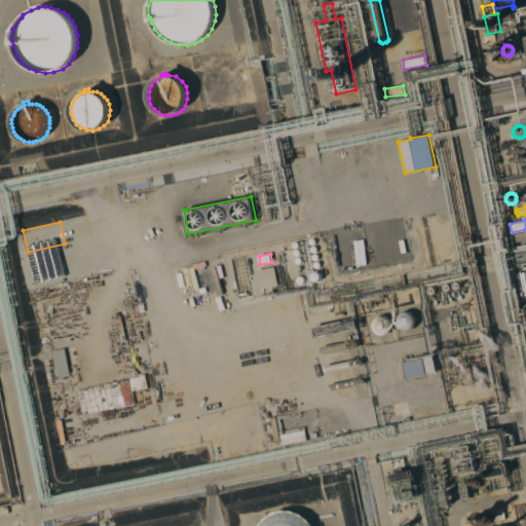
[(261,289),(257,270),(275,266),(278,285),(261,289)]
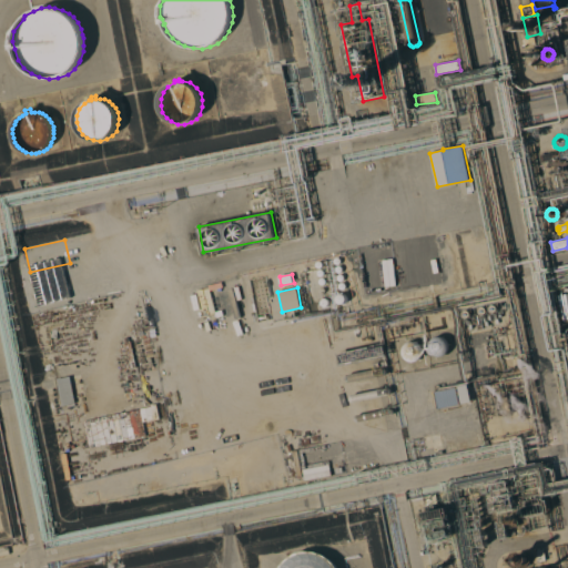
[(345,295),(347,297),(347,298),(347,300),(346,301),(345,302),(344,303),(343,304),(342,304),(340,303),(338,302),(337,301),(337,298),(337,297),(338,296),(338,295),(340,294),(342,294),(343,294),(344,294),(345,295)]
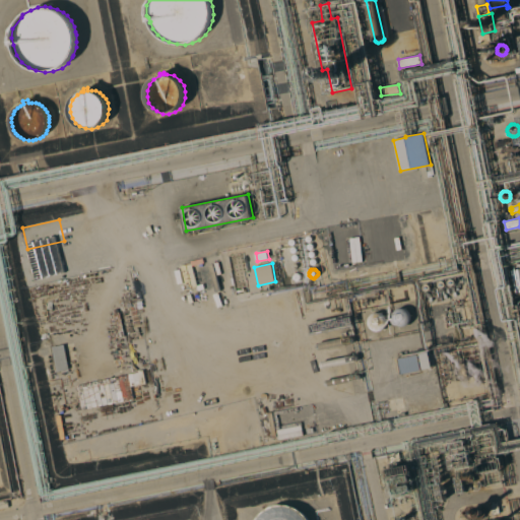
[(519,280),(519,291),(515,293),(510,270),(518,269),(519,280)]
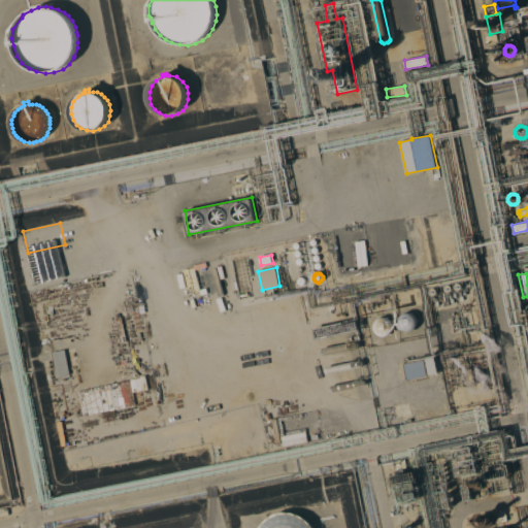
[(400,317),(404,332),(419,328),(414,312),(400,317)]
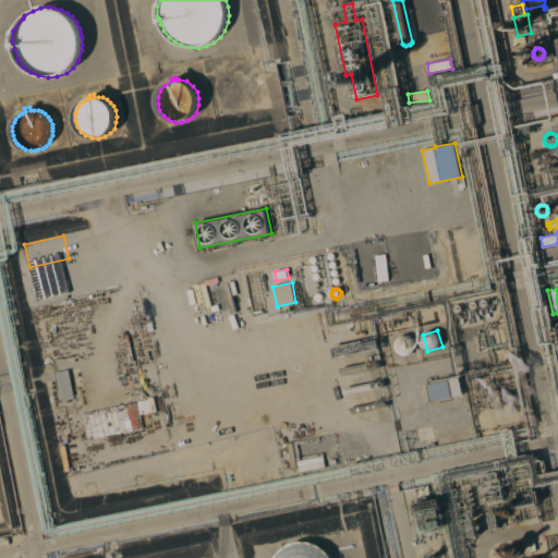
[(397,337),(397,354),(414,354),(414,337),(397,337)]
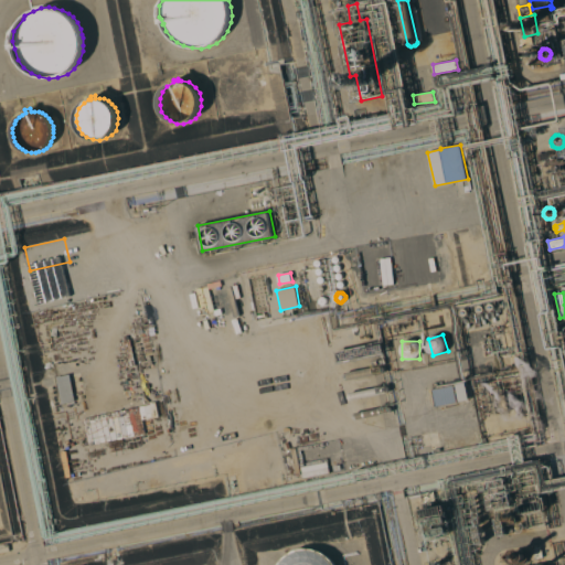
[(343,360),(341,359),(340,358),(340,356),(340,355),(340,353),(342,352),(377,345),(380,345),(381,347),(382,349),(381,351),(381,352),(380,353),(343,360)]
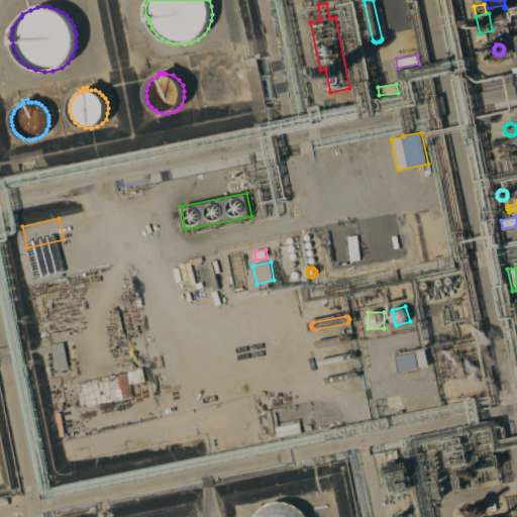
[(318,347),(316,347),(315,346),(314,345),(314,344),(314,342),(315,341),(316,340),(341,335),(350,334),(352,335),(352,336),(352,338),(351,340),(350,340),(323,346),(318,347)]
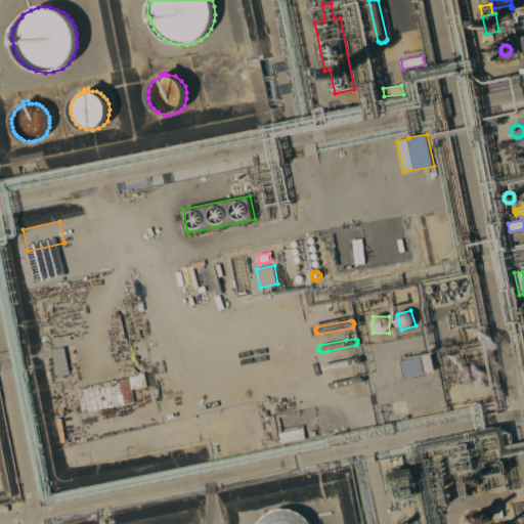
[(70,372),(56,374),(52,349),(64,347),(70,372)]
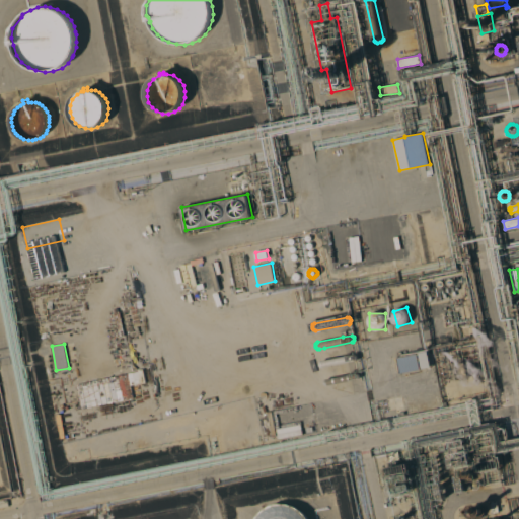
[(400,373),(397,357),(428,351),(430,367),(400,373)]
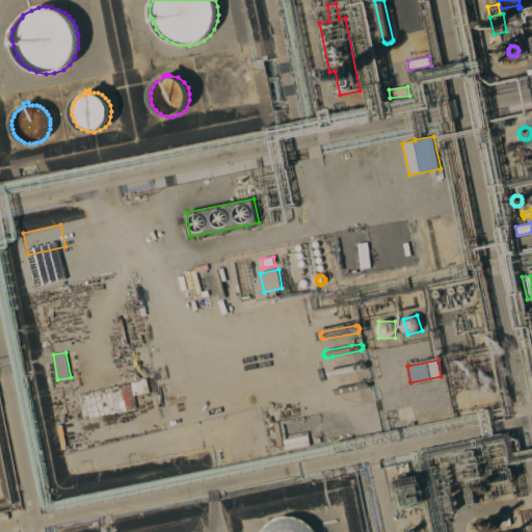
[(329,369),(330,369),(364,363),(366,363),(366,364),(367,365),(367,366),(366,368),(365,369),(364,370),(331,376),(329,376),(327,375),(327,373),(327,372),(328,371),(329,369)]
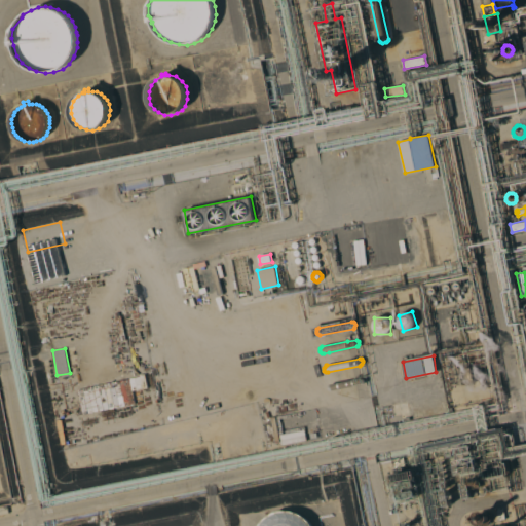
[(363,378),(364,378),(365,379),(365,380),(366,381),(365,382),(364,383),(363,384),(331,390),(330,389),(329,389),(329,388),(329,387),(329,386),(329,385),(330,384),(363,378)]
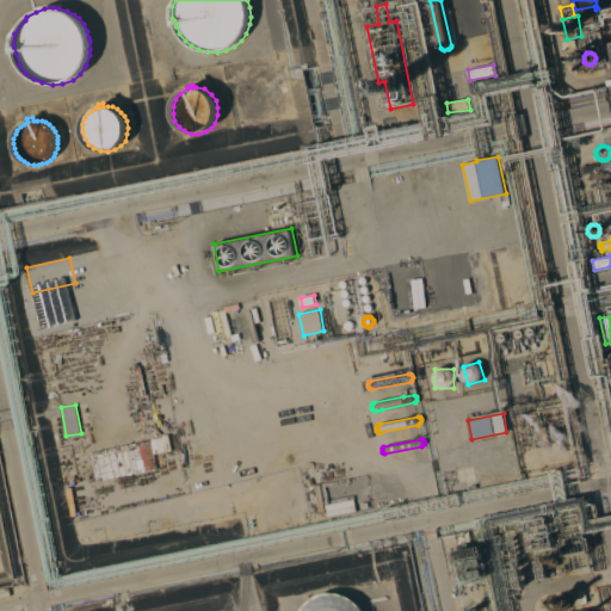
[(553,530),(556,547),(532,551),(529,535),(553,530)]
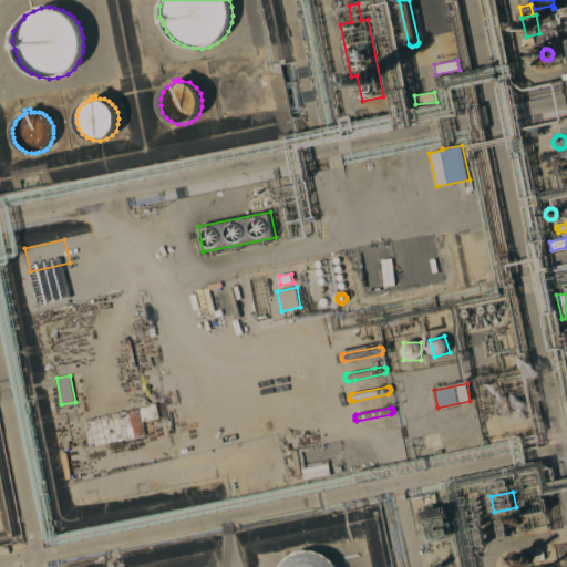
[(542,496),(543,502),(526,505),(525,500),(542,496)]
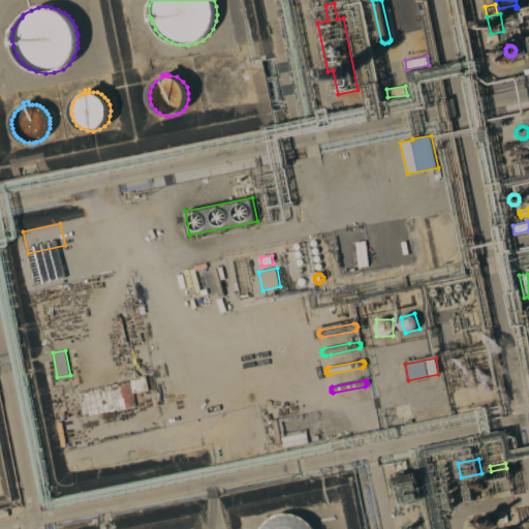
[(508,468),(510,476),(490,480),(488,472),(508,468)]
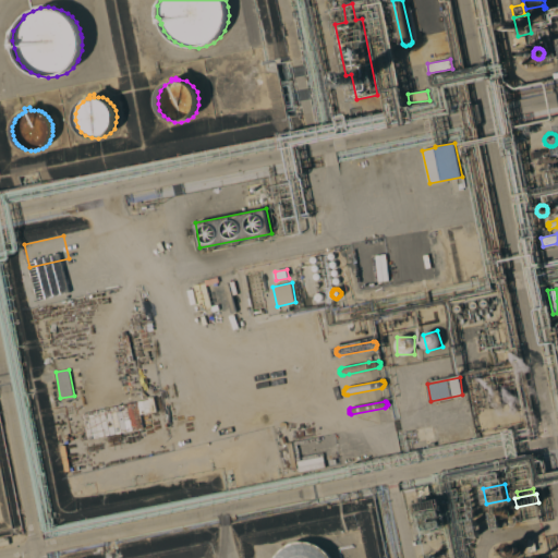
[(441,516),(432,519),(432,522),(441,520),(443,525),(424,529),(421,513),(420,514),(417,504),(438,499),(440,509),(441,516)]
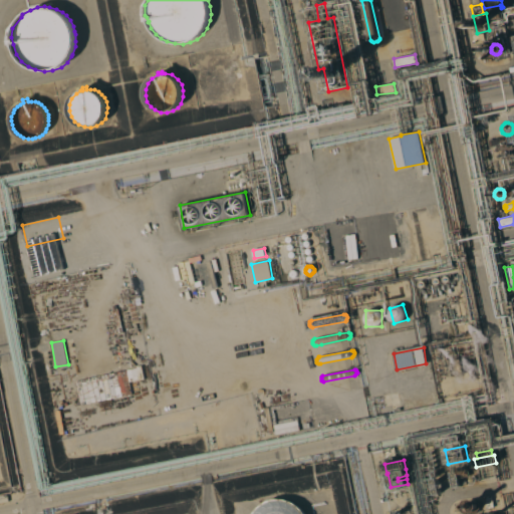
[(460,486),(453,487),(451,472),(457,470),(460,486)]
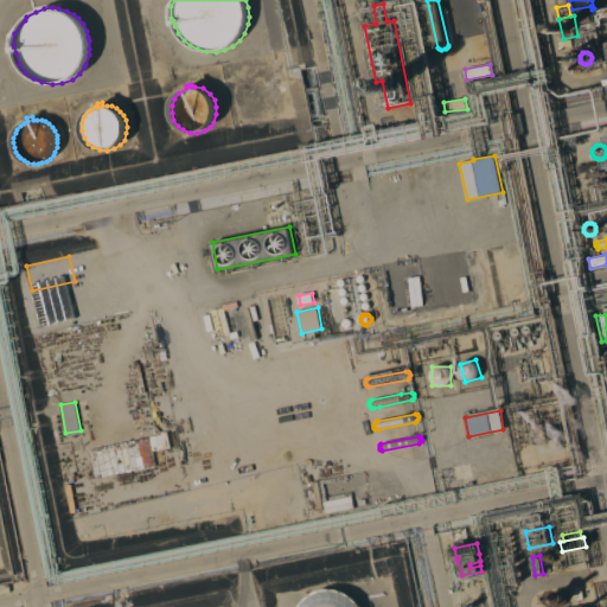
[(522,583),(515,585),(511,566),(518,564),(522,583)]
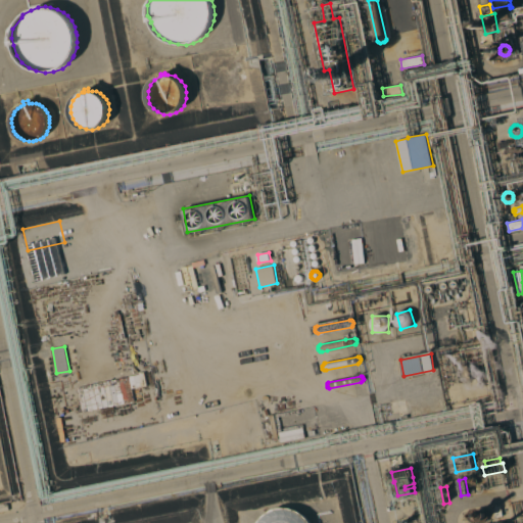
[(0,511),(0,504),(7,503),(9,510),(0,511)]
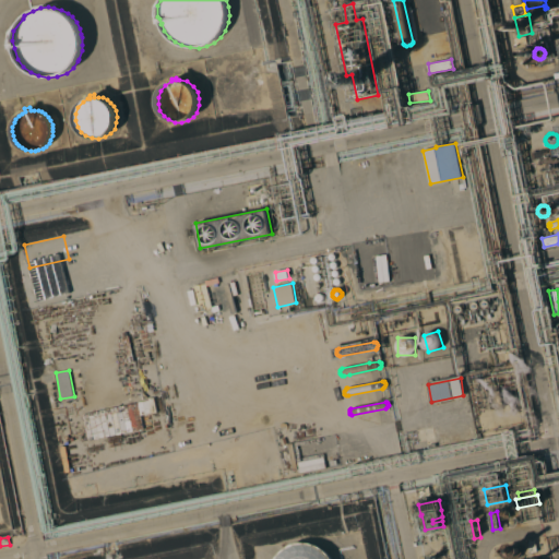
[(528,542),(535,540),(537,550),(531,551),(528,542)]
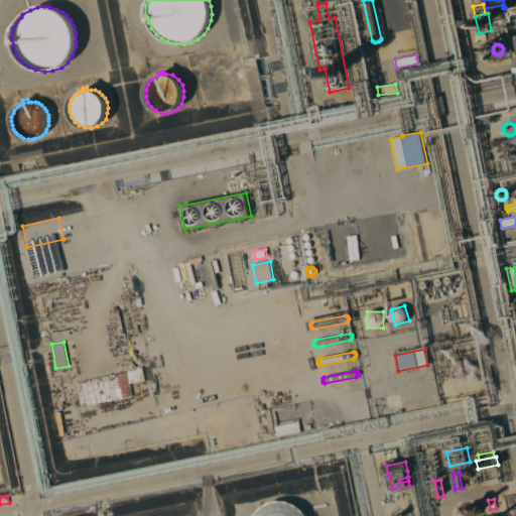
[(254,515),(259,511),(261,507),(268,503),(278,500),(287,501),(296,505),(303,510),(306,515),(254,515)]
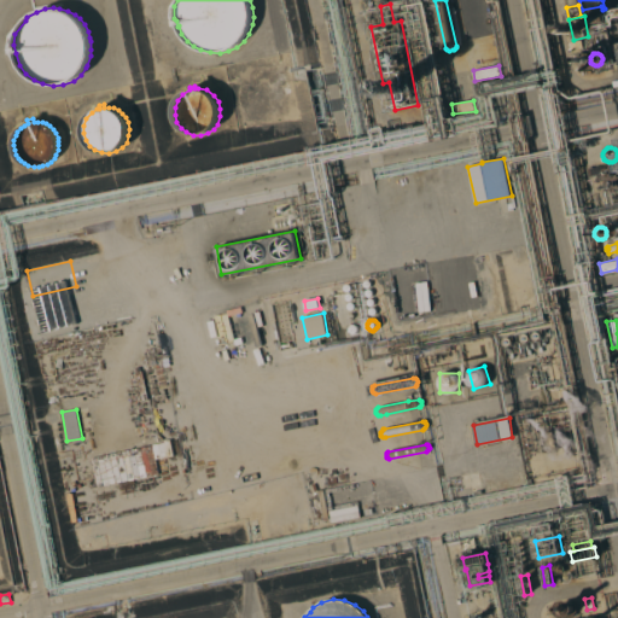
[(560,614),(559,607),(563,601),(570,600),(575,602),(577,610),(573,616),(566,617),(560,614)]
